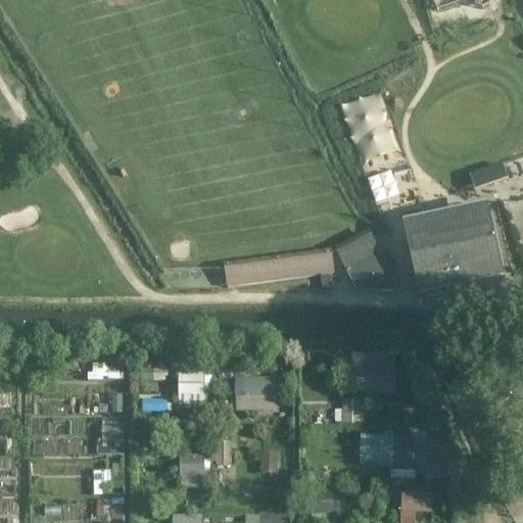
[(386,174),(371,180),(379,197),(393,192),(386,174)]
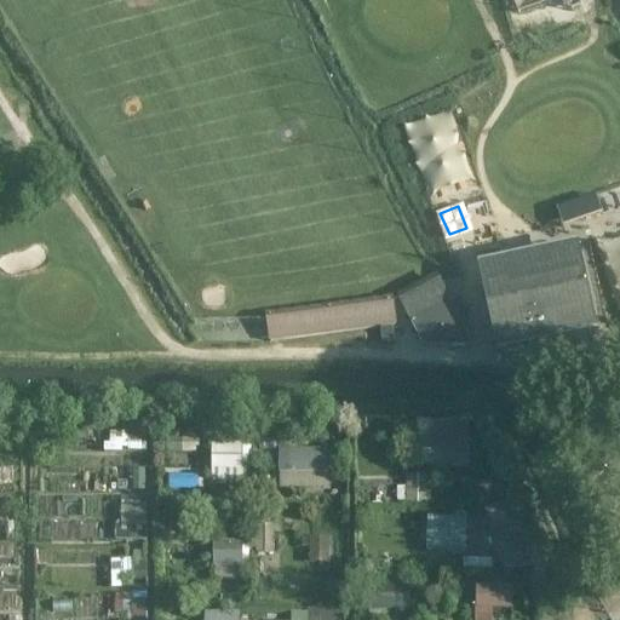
[(578,263),(488,282),(504,355),(535,349),(532,334),(590,322),(578,263)]
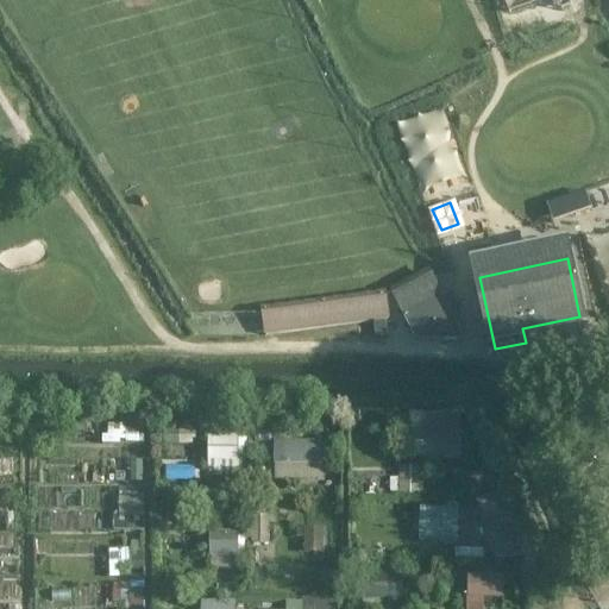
[(464,340),(440,294),(402,313),(416,341),(464,340)]
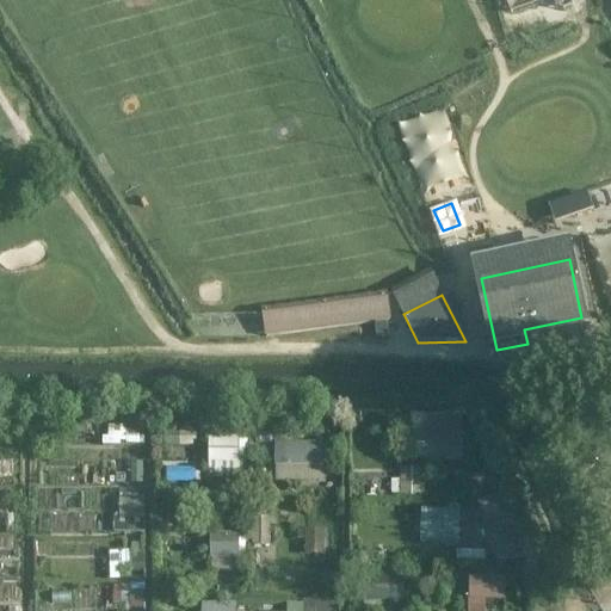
[(263,318),(265,338),(375,323),(387,321),(390,321),(388,301),(263,318)]
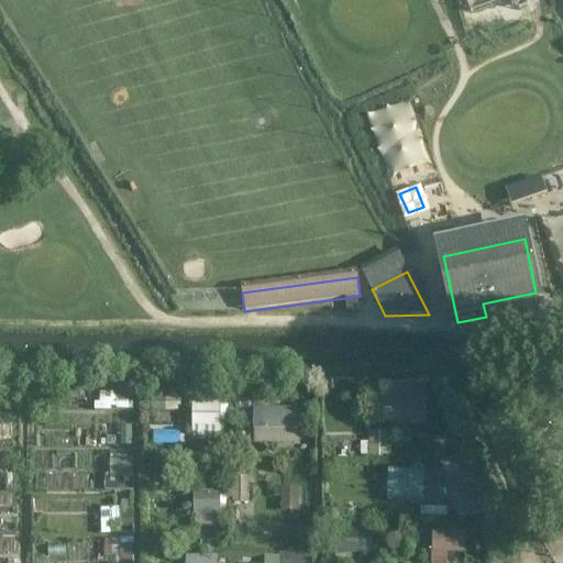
[(356,296),(345,298),(348,311),(359,309),(356,296)]
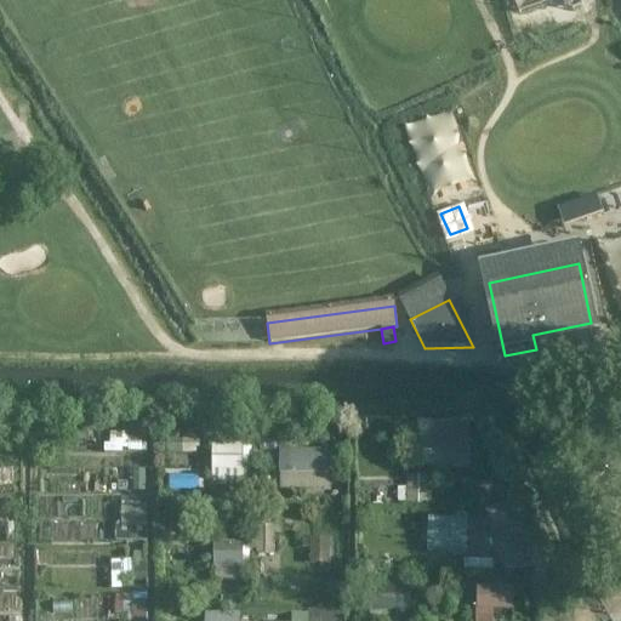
[(467,432),(433,434),(434,454),(468,451),(467,432)]
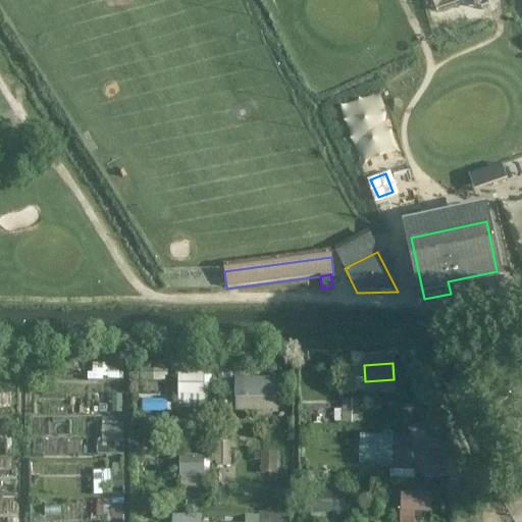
[(204,378),(177,378),(177,395),(204,395),(204,378)]
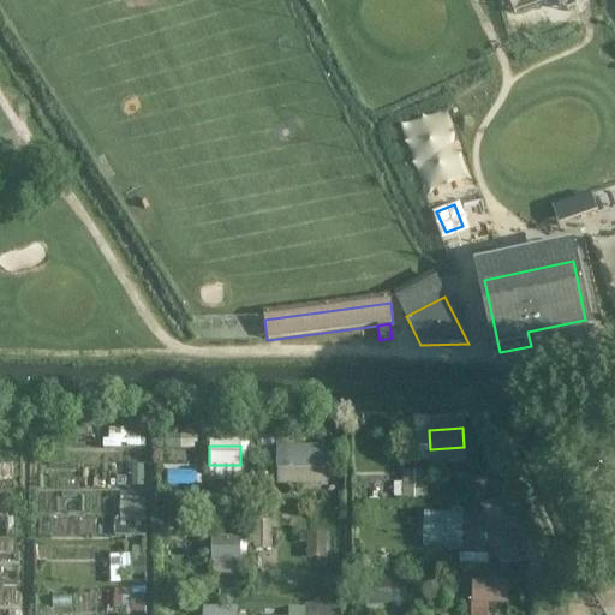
[(323,451),(290,451),(288,470),(323,471),(323,451)]
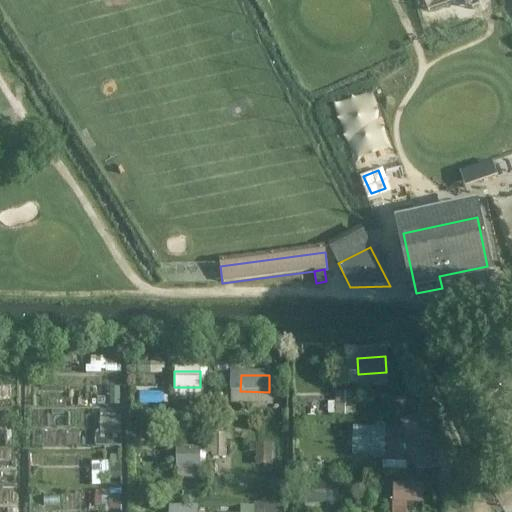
[(359,414),(358,390),(337,391),(337,401),(330,402),(330,414),(359,414)]
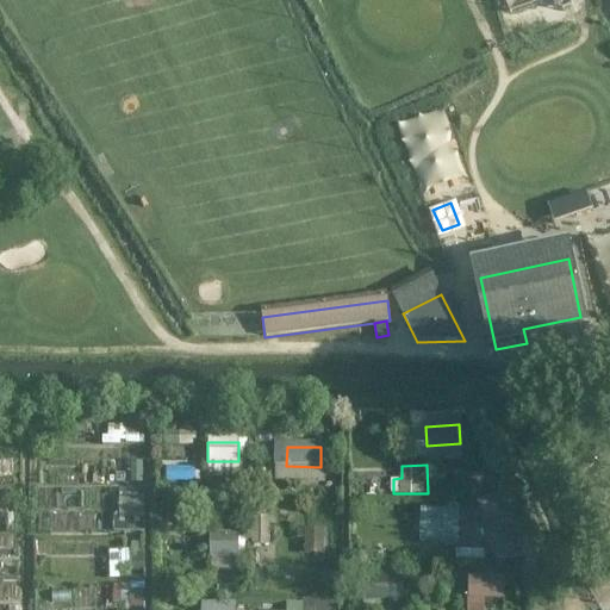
[(122,530),(148,530),(147,492),(120,492),(122,530)]
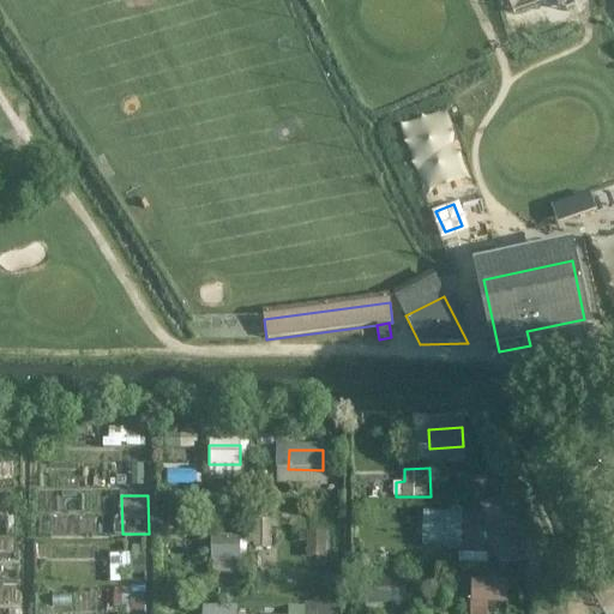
[(501,503),(482,509),(499,564),(518,559),(501,503)]
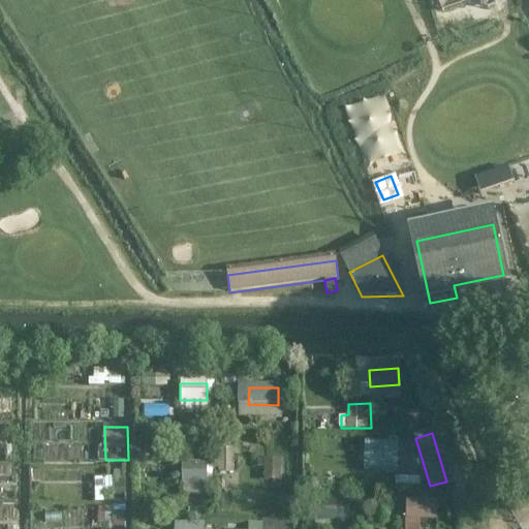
[(395,447),(376,446),(375,462),(379,462),(379,470),(399,471),(399,453),(395,453),(395,447)]
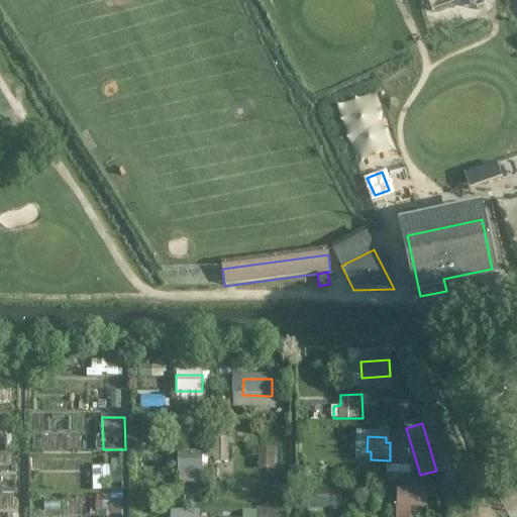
[(274,450),(252,450),(252,456),(259,456),(259,466),(274,466),(274,450)]
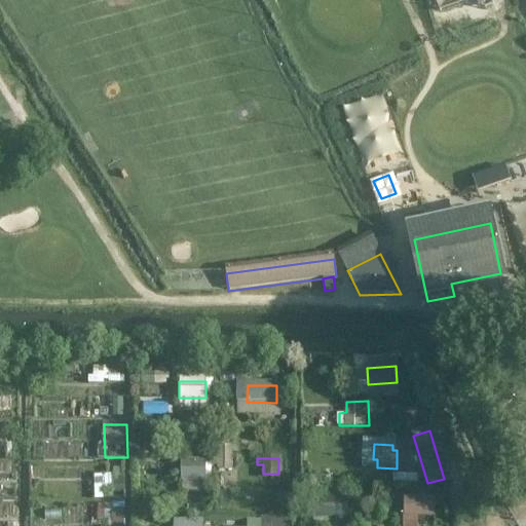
[(207,459),(181,460),(182,481),(184,481),(184,491),(201,491),(201,480),(207,480),(207,477),(212,476),(211,463),(207,463),(207,459)]
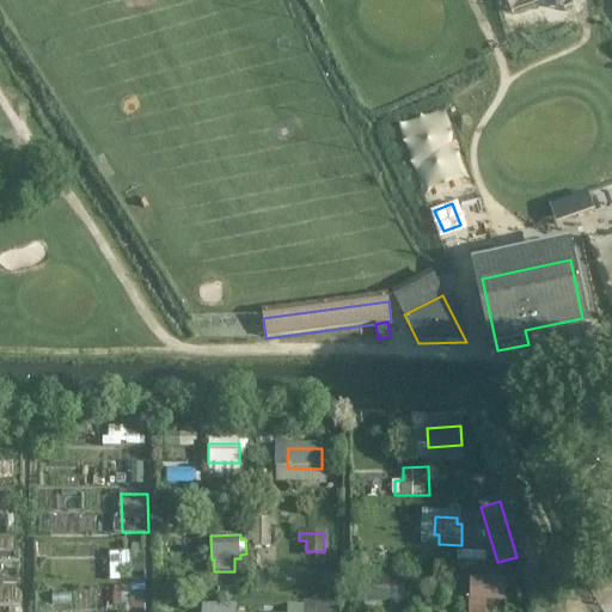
[(502,568),(478,569),(478,581),(470,581),(470,611),(484,611),(485,601),(506,600),(506,580),(502,580),(502,568)]
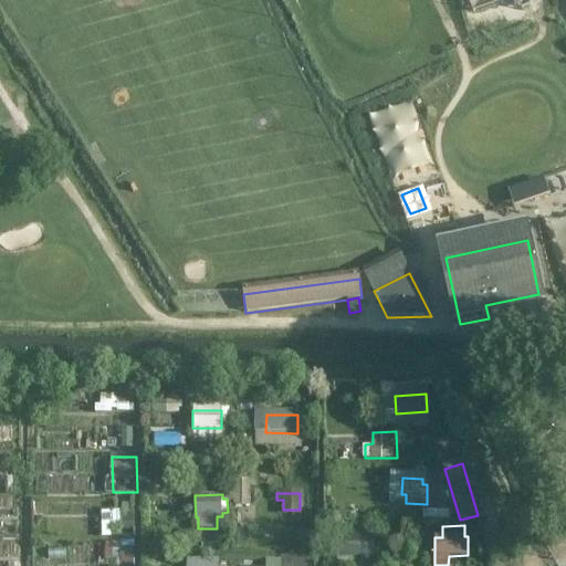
[(369,555),(368,537),(343,538),(343,555),(369,555)]
